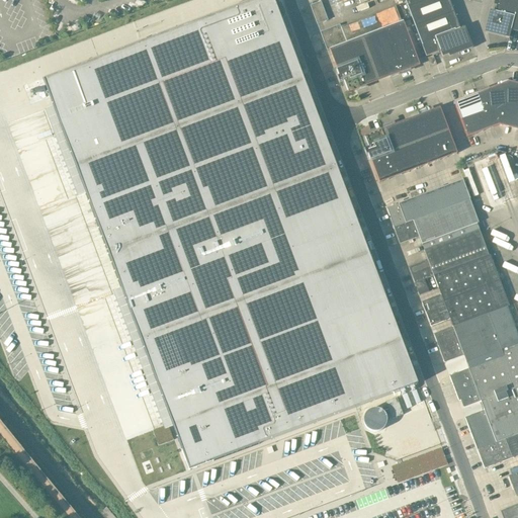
[(259,0),(42,81),(122,292),(189,471),(192,470),(211,462),(212,462),(418,385),(275,6),(274,4),(272,1),(269,0),(259,0)]
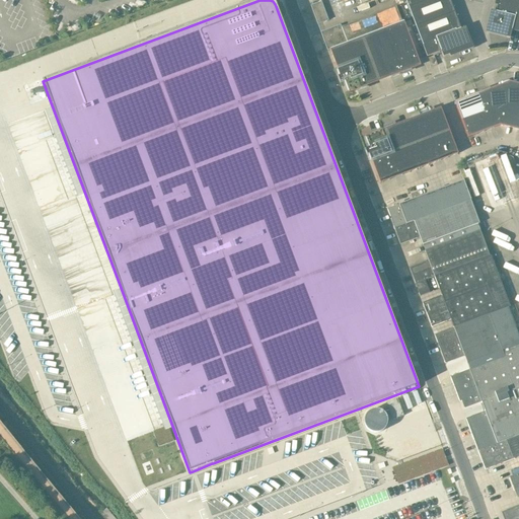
[(404,0),(409,8),(429,0),(404,0)]
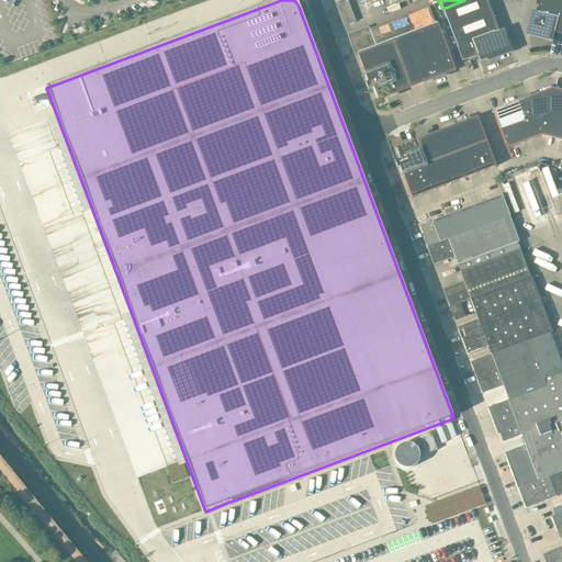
[(450,30),(492,13),(486,0),(464,0),(442,9),(450,30)]
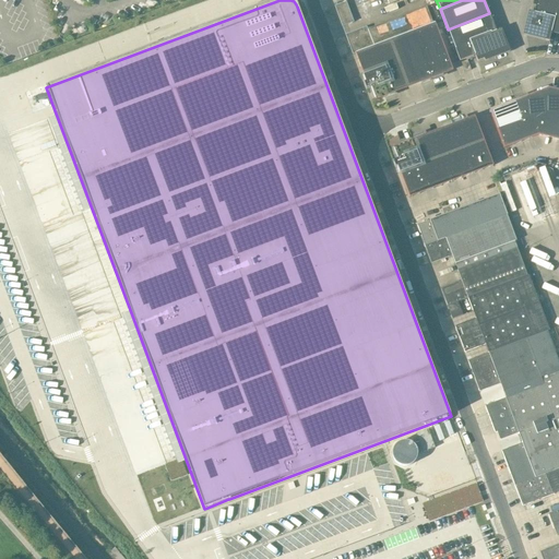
[(558,35),(558,0),(536,0),(534,13),(528,12),(523,35),(549,42),(551,33),(558,35)]
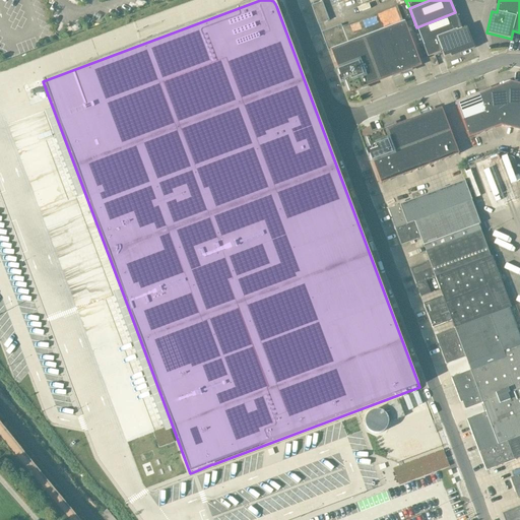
[(322,2),(311,6),(318,24),(329,21),(322,2)]
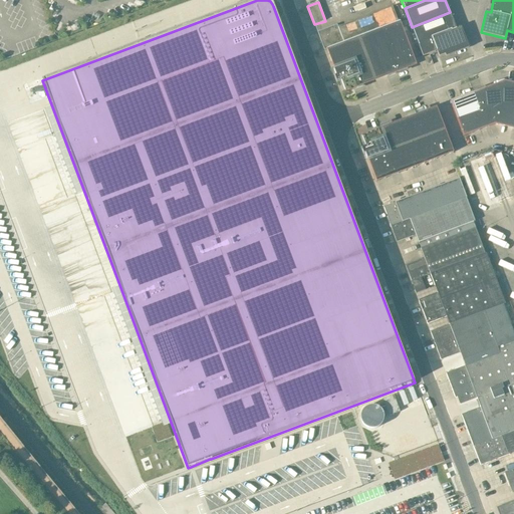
[(358,37),(400,22),(400,21),(398,22),(393,7),(338,27),(336,25),(317,32),(324,50),(326,49),(358,37)]
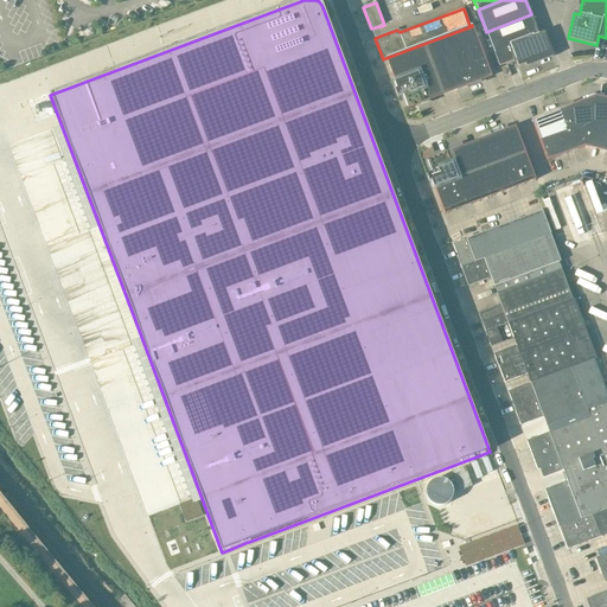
[(554,57),(544,32),(538,34),(531,14),(486,32),(499,66),(516,61),(518,68),(525,64),(526,68),(554,57)]
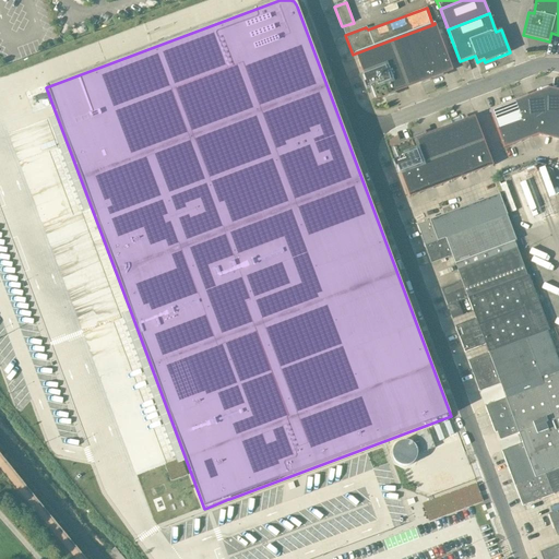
[(390,40),(399,63),(406,85),(419,81),(420,83),(442,75),(441,72),(452,69),(435,24),(390,40)]
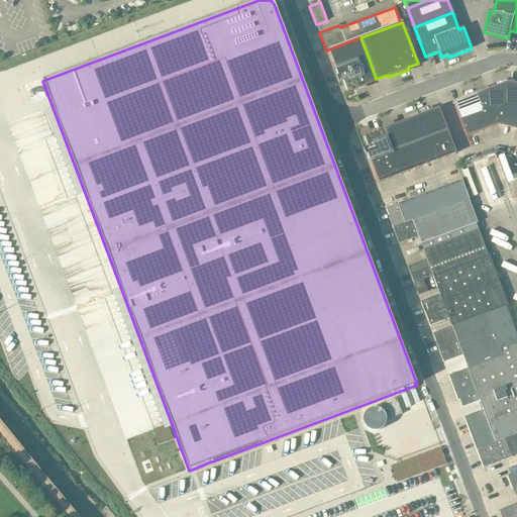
[(346,67),(369,59),(360,37),(328,49),(328,50),(329,50),(336,70),(338,69),(339,70),(346,67)]
